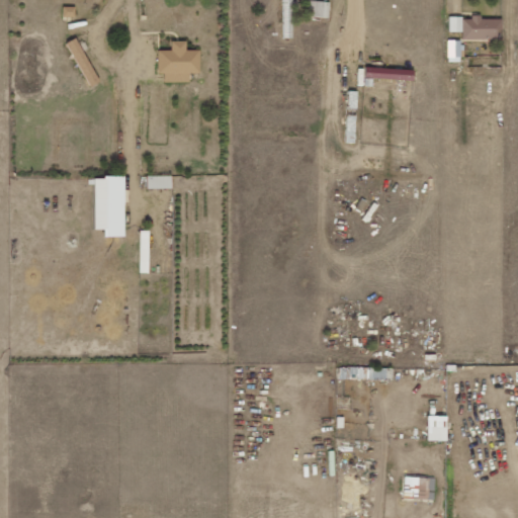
[(329,17),(330,2),(308,1),(307,16),(329,17)]
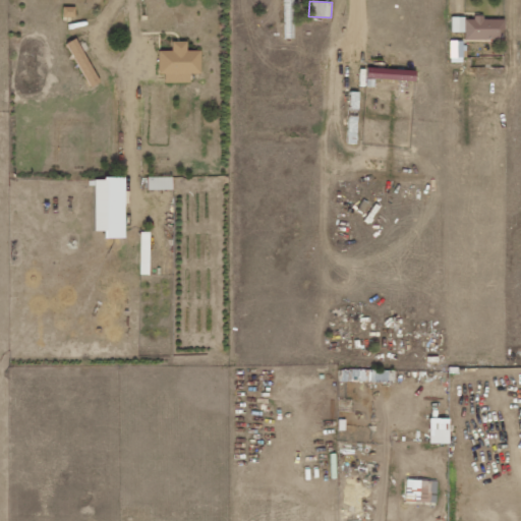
[(75,6),(63,7),(63,17),(75,16),(75,6)]
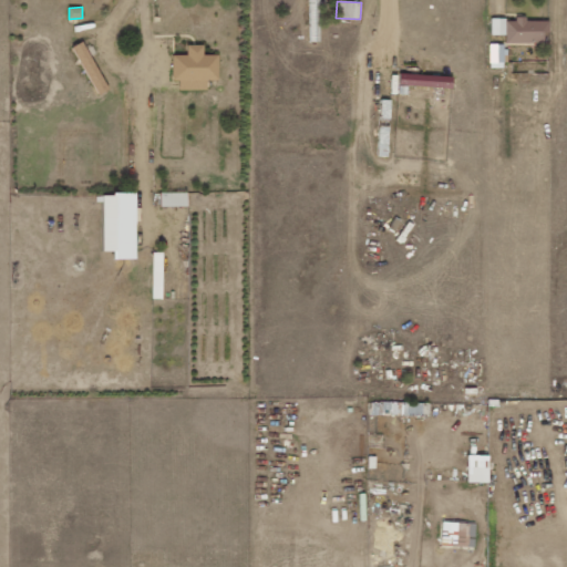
[(506,43),(549,43),(549,20),(517,19),(491,19),(491,34),(506,34),(506,43)]
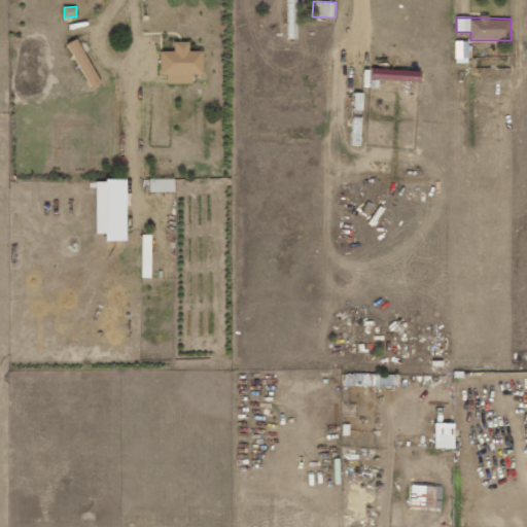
[(162,51),(162,75),(168,74),(168,84),(194,83),(194,74),(205,74),(204,50),(190,51),(190,41),(174,42),(175,51),(162,51)]
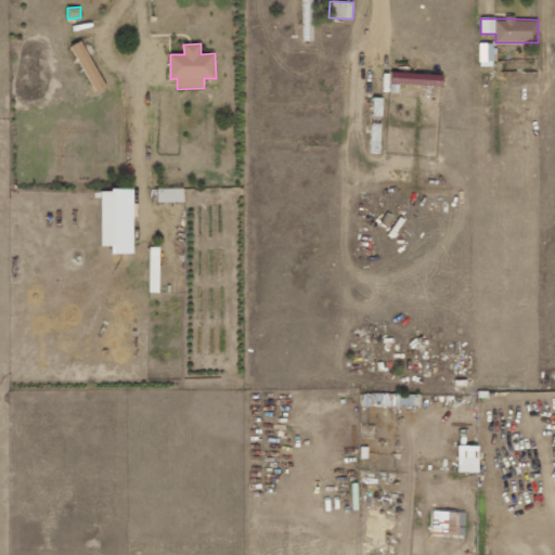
[(479,66),(493,67),(493,43),(479,43),(479,66)]
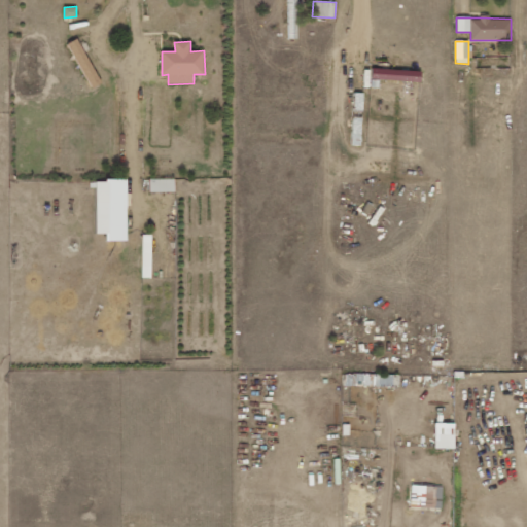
[(371,79),(421,81),(422,70),(372,69),(371,79)]
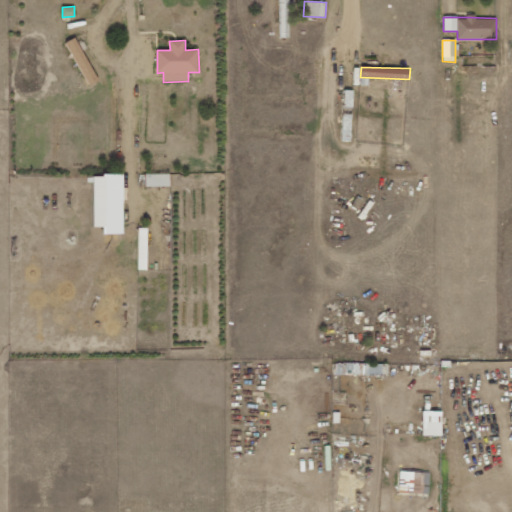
[(123,174),(94,175),(94,227),(104,227),(104,234),(124,234),(123,174)]
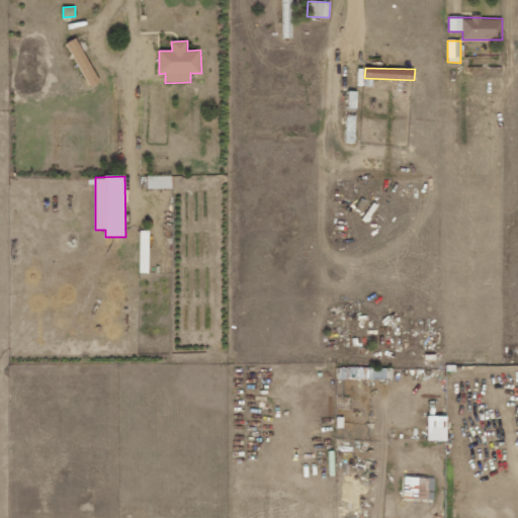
[(147,176),(147,189),(172,188),(172,176),(147,176)]
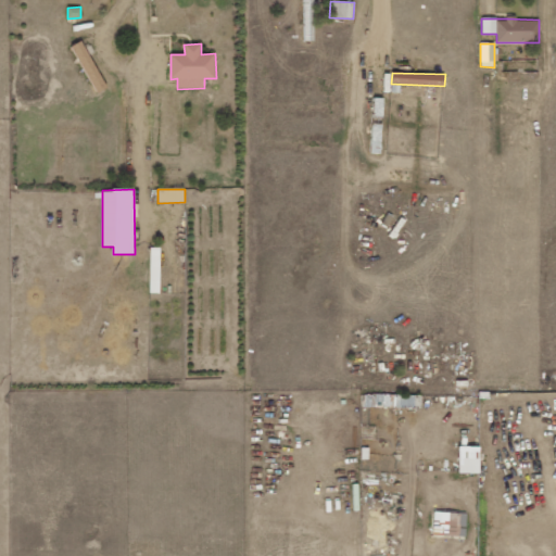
[(480,474),(480,451),(459,450),(459,474),(480,474)]
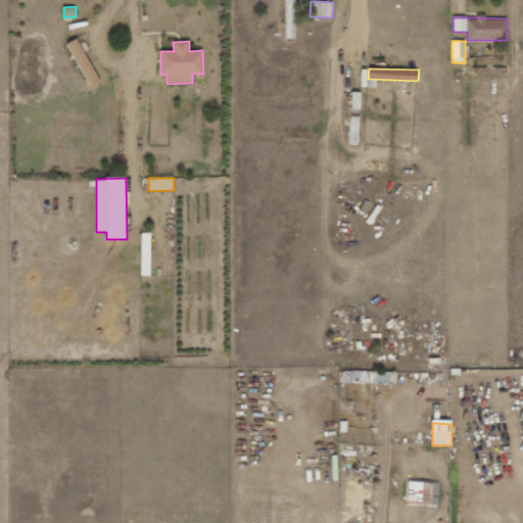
[(406,502),(437,506),(440,484),(409,480),(406,502)]
